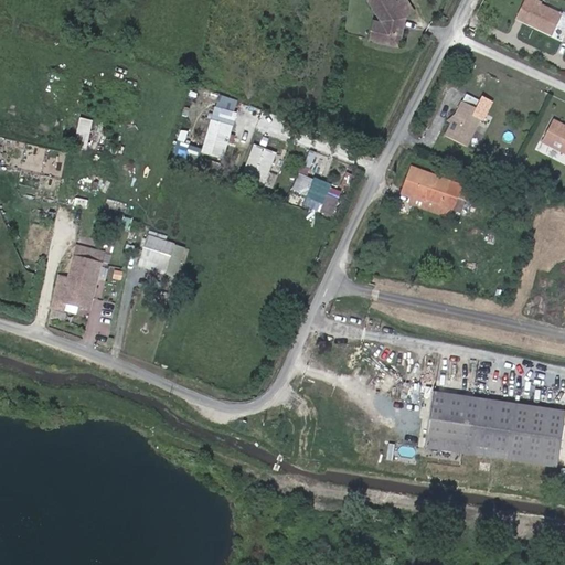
[(401,20),(414,12),(407,0),(402,0),(397,3),(395,0),(371,0),(382,21),(376,41),(397,46),(403,29),(400,24),(401,20)]
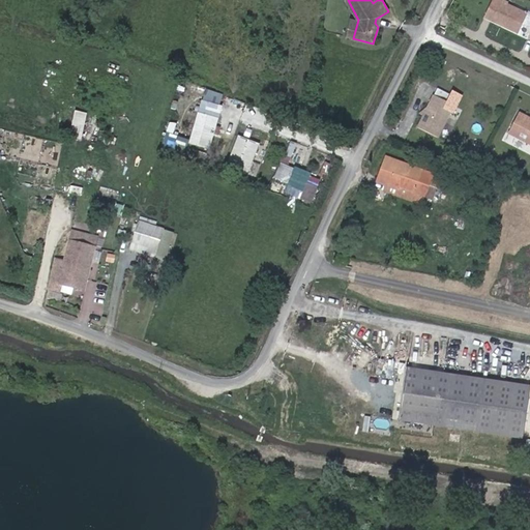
[(498,3),(493,1),(484,18),(491,20),(498,3)]
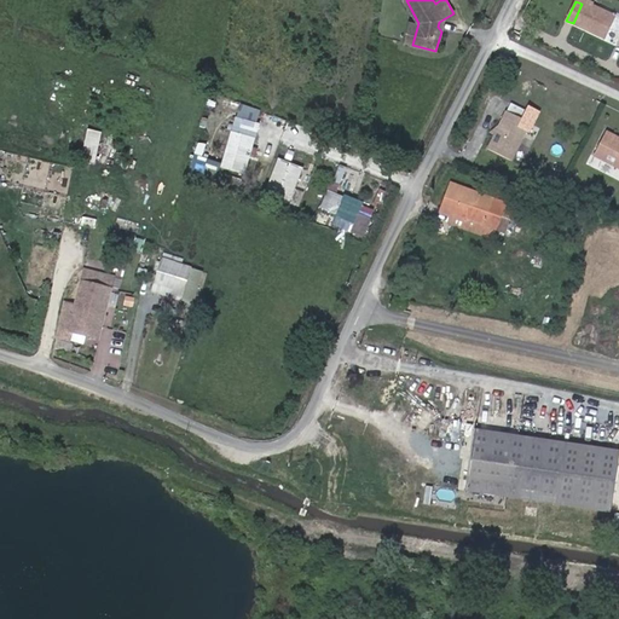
[(582,4),(573,23),(606,39),(614,19),(582,4)]
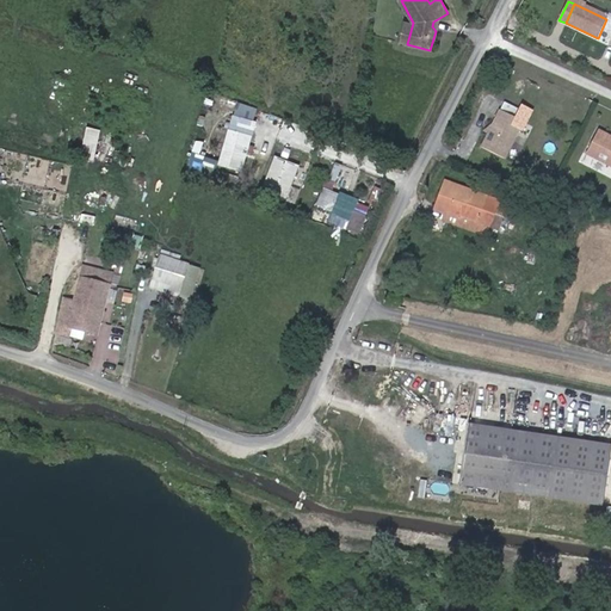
[(413,23),(405,20),(399,41),(407,44),(413,23)]
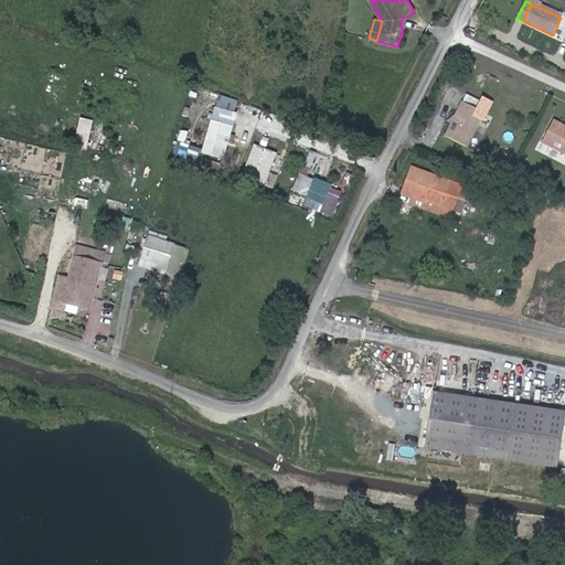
[(473,98),(477,92),(466,87),(464,94),(473,98)]
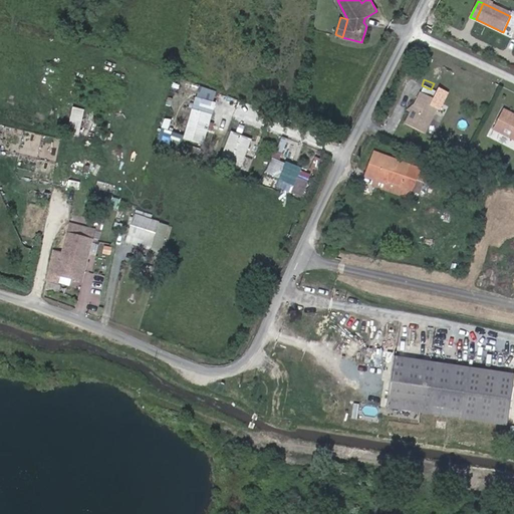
[(422,85),(420,84),(411,103),(408,109),(402,122),(422,132),(436,100),(430,97),(433,90),(431,89),(422,85)]
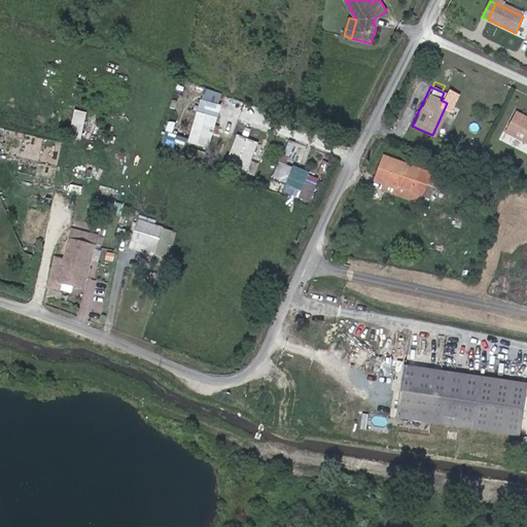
[(207,147),(219,105),(200,100),(188,142),(207,147)]
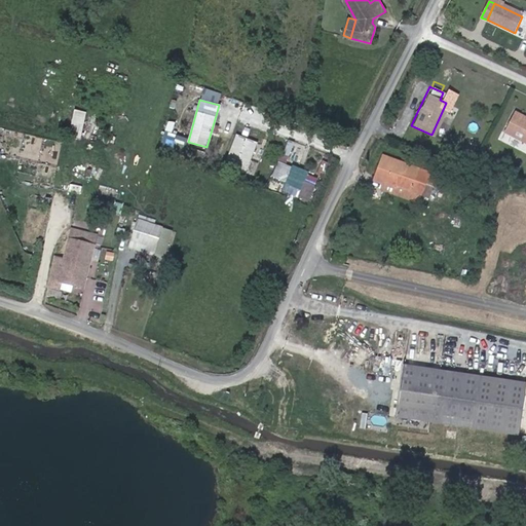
[(86,111),(74,108),(68,136),(79,139),(86,111)]
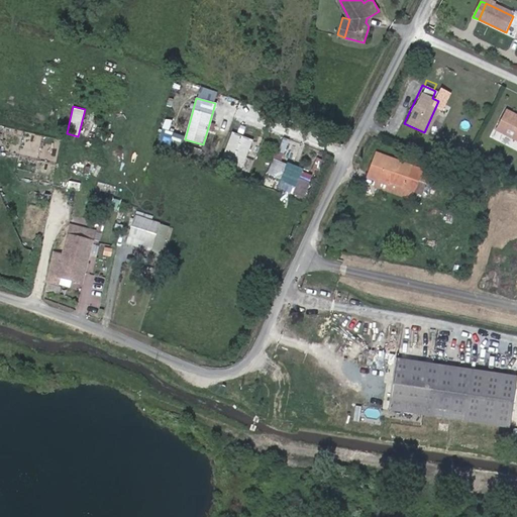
[(516,115),(505,109),(495,128),(516,139),(516,115)]
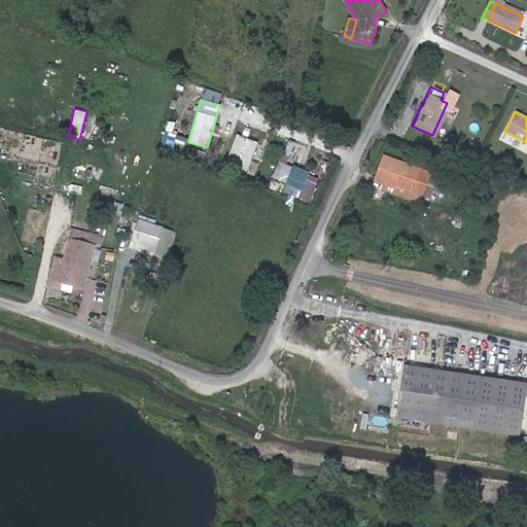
[(187,139),(164,131),(160,148),(181,155),(187,139)]
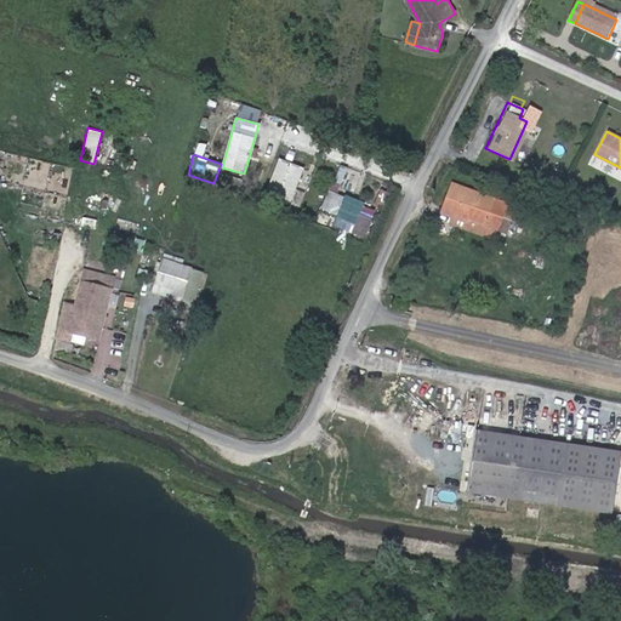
[(305,170),(280,159),(266,193),(290,204),(305,170)]
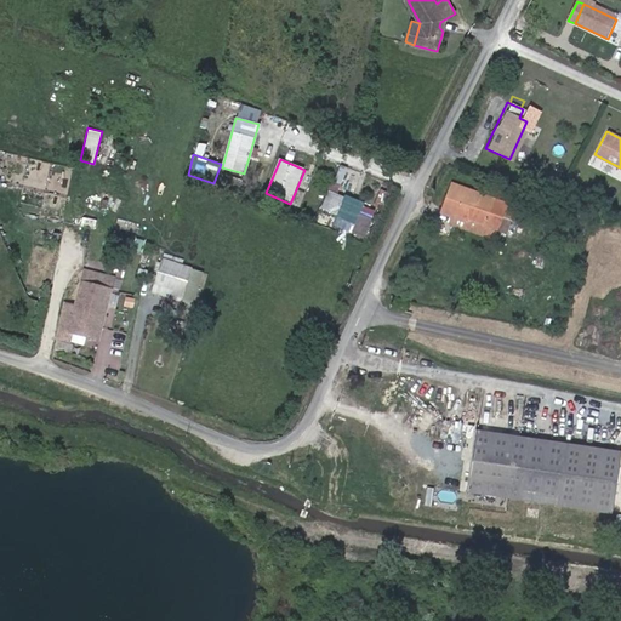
[(495,198),(451,183),(442,214),(451,217),(449,224),(496,241),(499,233),(506,235),(511,220),(503,217),(508,204),(495,198)]
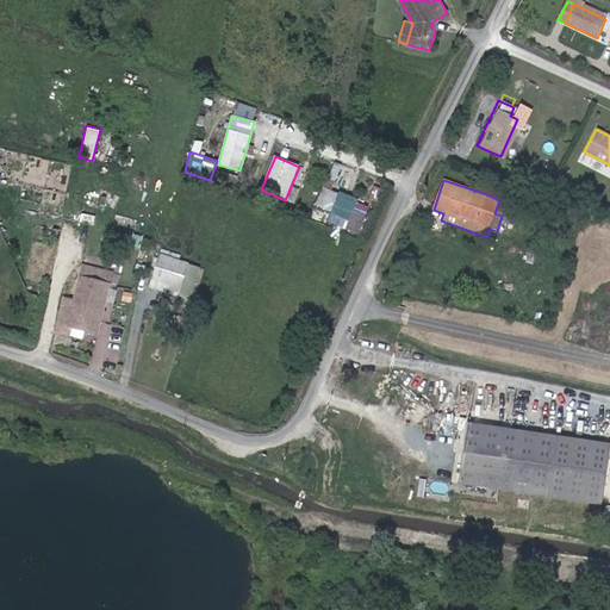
[(356,200),(327,187),(321,204),(334,209),(332,213),(361,225),(366,213),(353,209),(356,200)]
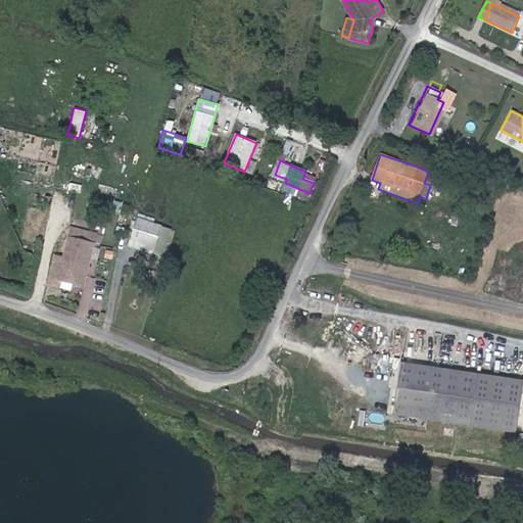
[(430,185),(434,173),(428,172),(424,183),(430,185)]
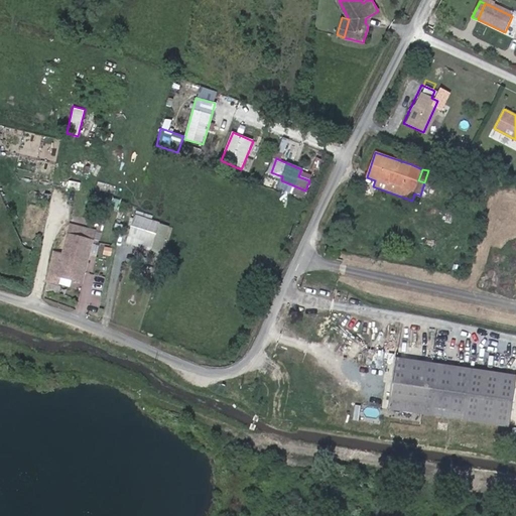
[(432,186),(428,200),(444,205),(448,191),(432,186)]
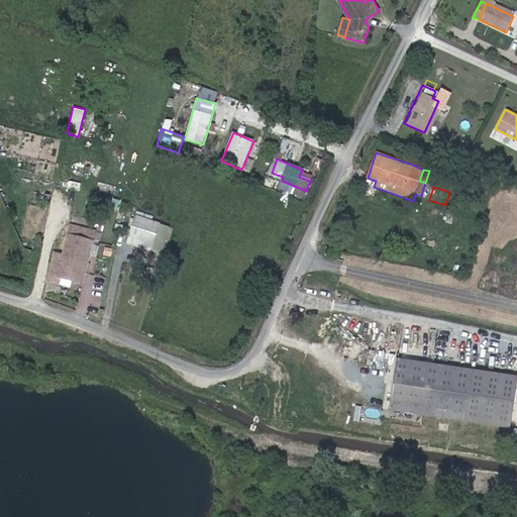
[(136,211),(134,216),(150,221),(152,216),(136,211)]
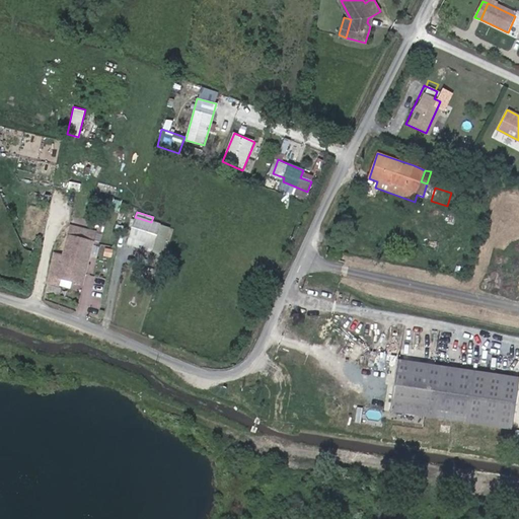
[(151,222),(135,217),(127,243),(160,254),(169,228),(151,222)]
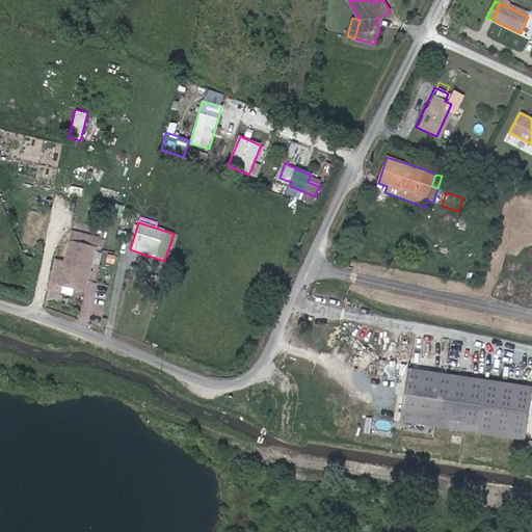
[(124,238),(127,227),(120,224),(116,237),(124,238)]
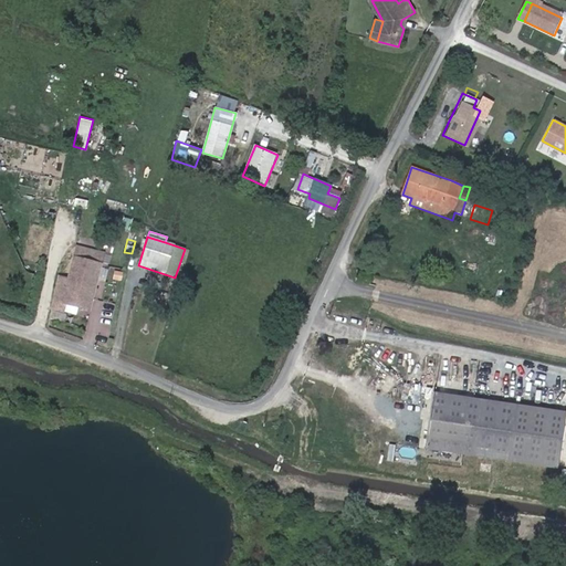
[(60,274),(52,311),(62,313),(63,306),(88,313),(105,253),(79,245),(70,278),(60,274)]
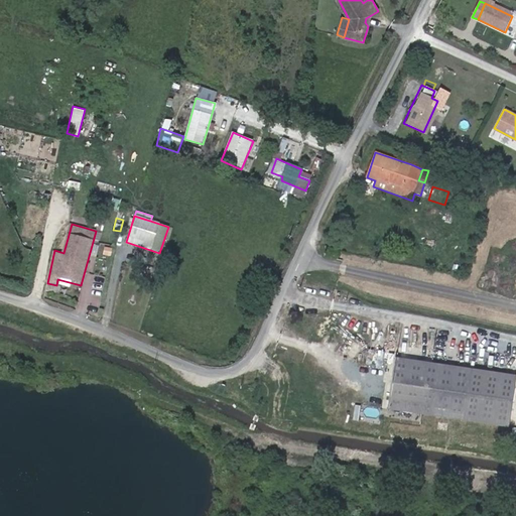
[(108,254),(109,247),(103,246),(101,252),(108,254)]
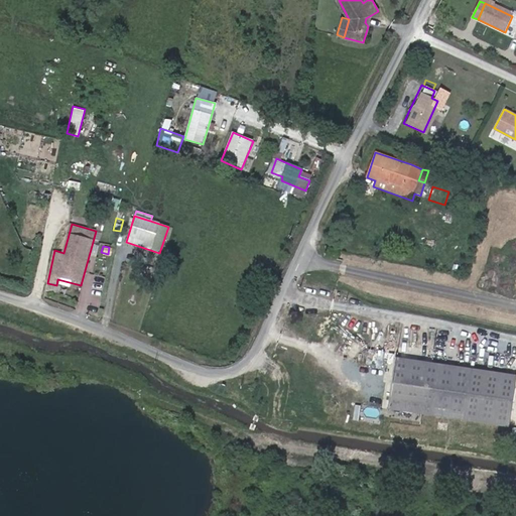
[(515,378),(396,359),(387,411),(507,428),(515,378)]
